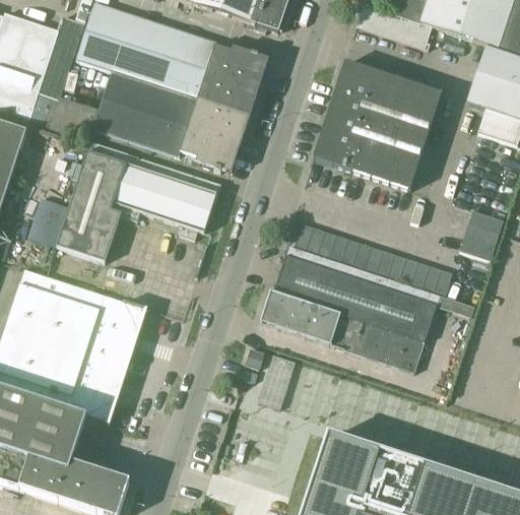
[(182,0),(254,23),(253,27),(265,31),(266,27),(277,31),(286,0),(182,0)]
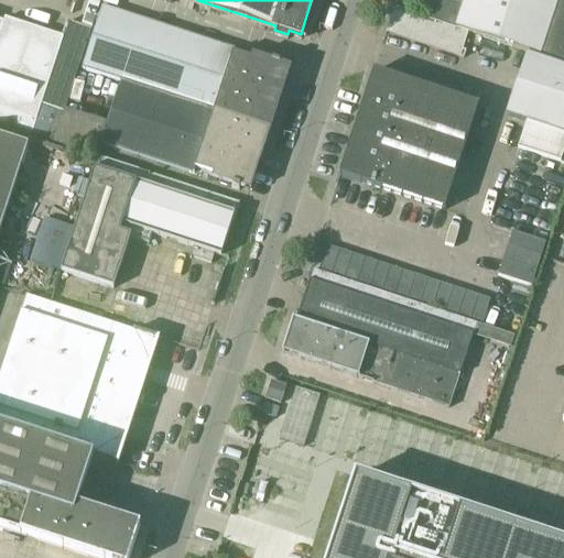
[(394,3),(386,29),(435,45),(464,55),(466,47),(463,46),(467,29),(562,59),(563,52),(563,0),(427,0),(427,1),(424,13),(394,3)]
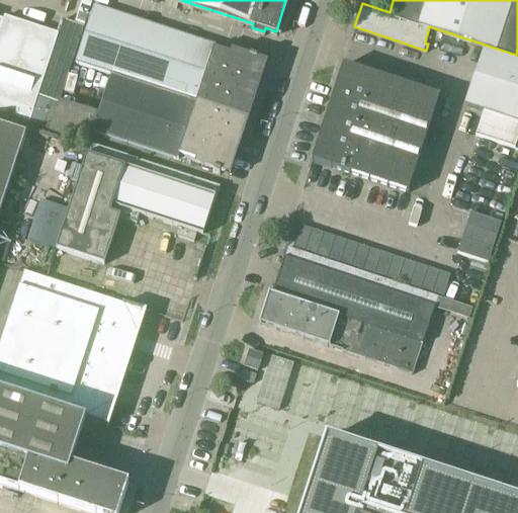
[(76,58),(112,70),(174,91),(241,113),(258,62),(213,47),(214,43),(94,2),(76,58)]
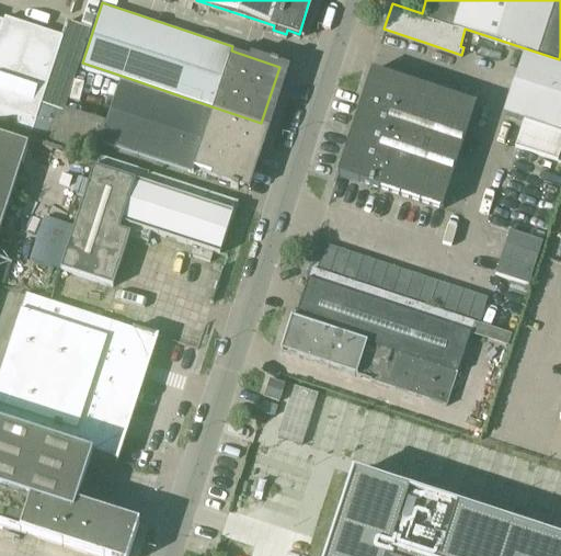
[(0,118),(32,128),(33,124),(41,100),(64,108),(90,25),(78,21),(67,18),(61,33),(4,14),(3,18),(0,15),(0,118)]
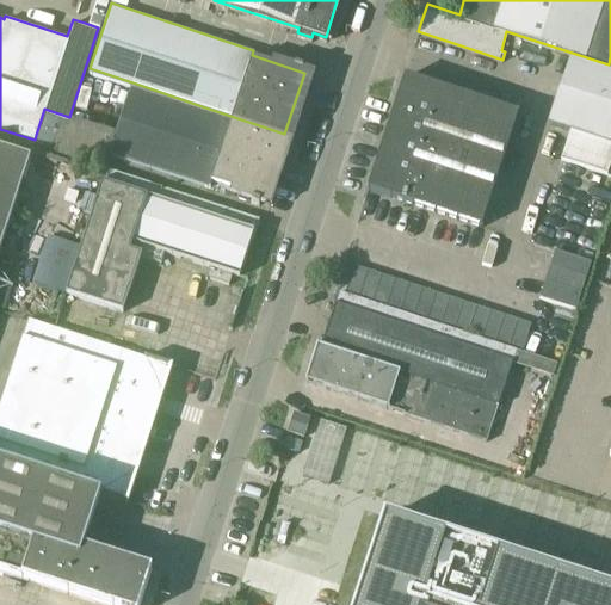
[(610,140),(610,68),(569,55),(548,121),(569,127),(610,140)]
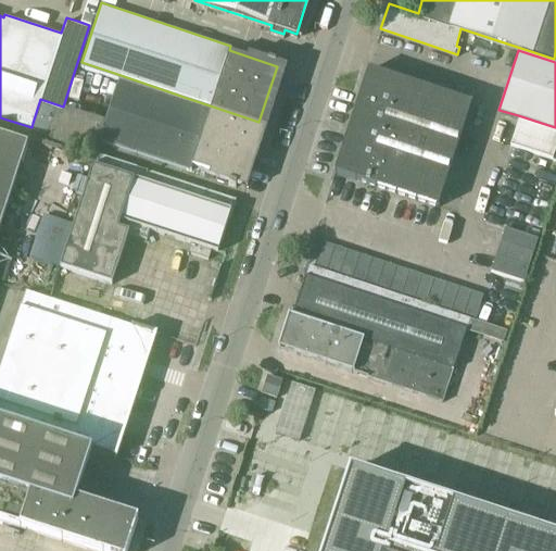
[(335,168),(336,168),(438,203),(471,101),(367,66),(335,168)]
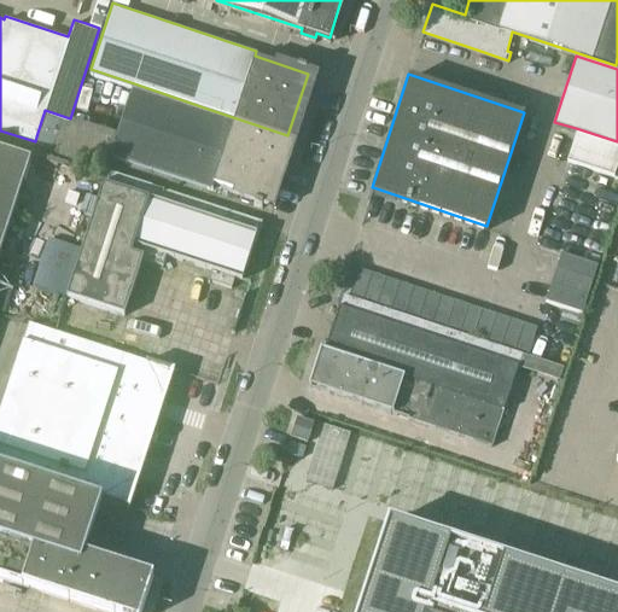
[(208,109),(134,83),(111,153),(213,187),(215,181),(267,198),(287,135),(208,109)]
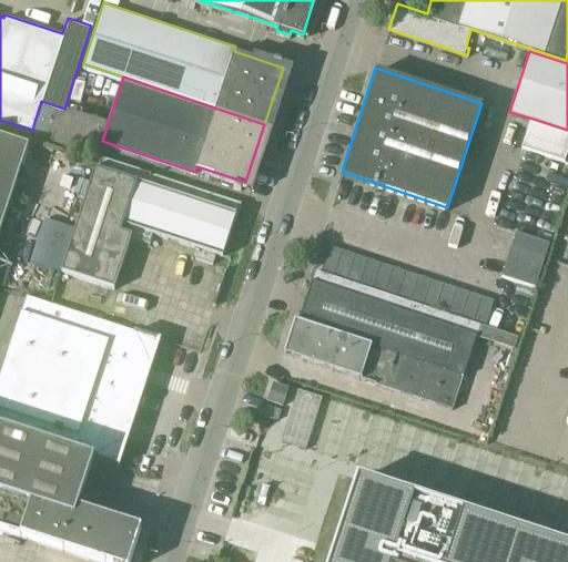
[(567,130),(529,118),(520,144),(565,159),(567,147),(567,130)]
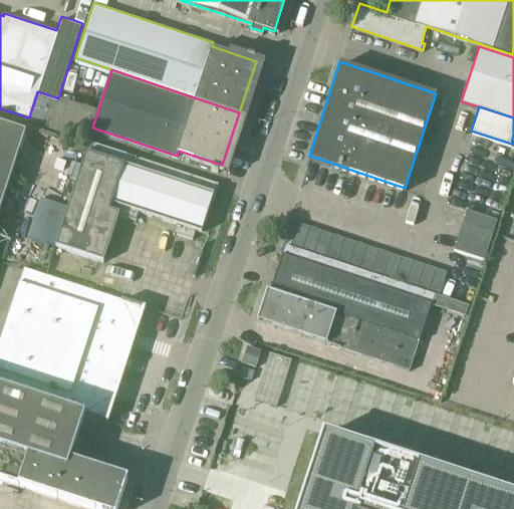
[(0,187),(6,189),(28,119),(0,110),(0,187)]
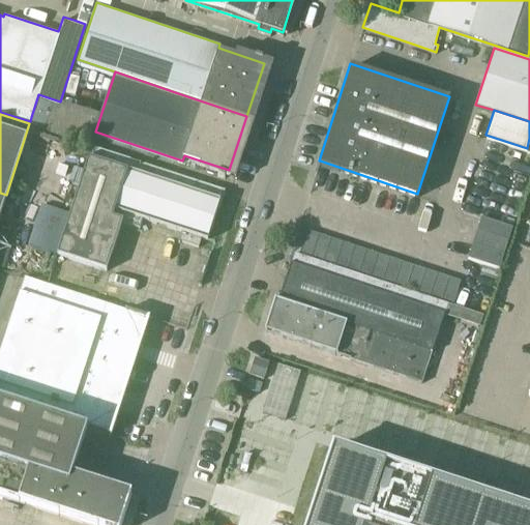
[(90,145),(56,252),(105,268),(121,217),(140,223),(142,214),(182,228),(179,236),(199,243),(202,234),(206,236),(217,201),(218,202),(223,188),(90,145)]
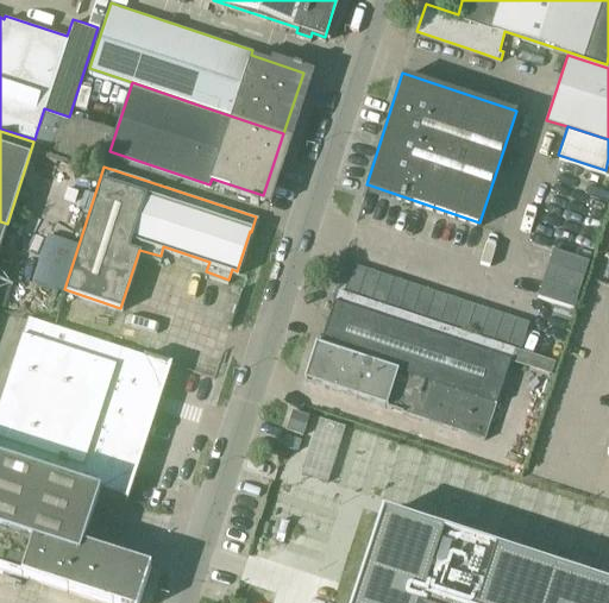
[(547,262),(584,274),(589,258),(553,246),(547,262)]
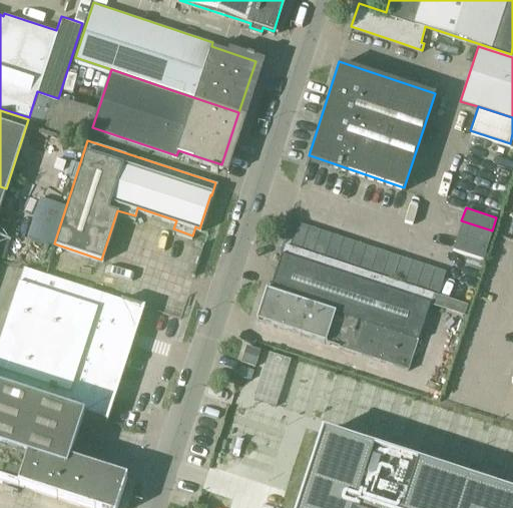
[(297,219),(290,242),(301,246),(309,223),(297,219)]
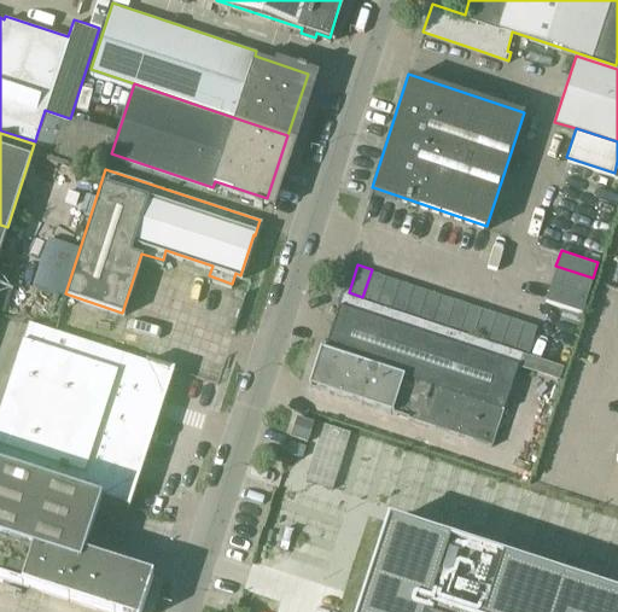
[(555,266),(551,281),(587,293),(593,278),(555,266)]
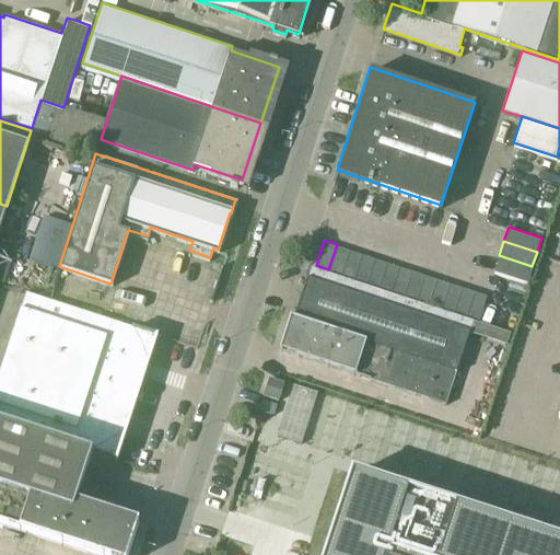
[(328,269),(341,273),(349,249),(337,244),(328,269)]
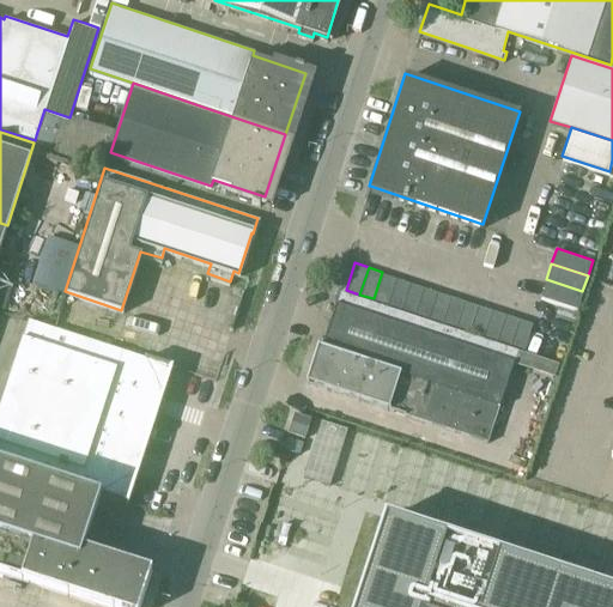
[(396,275),(382,272),(374,298),(387,303),(396,275)]
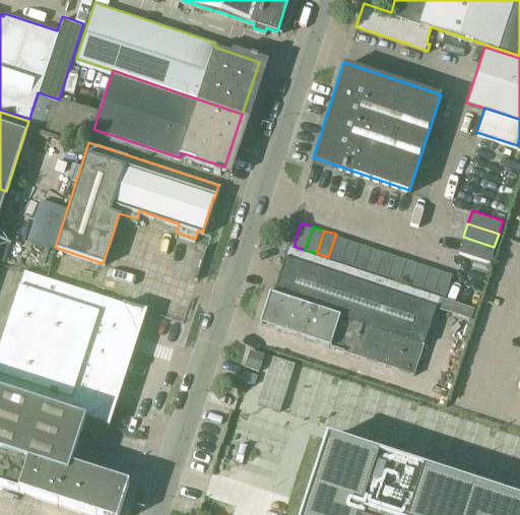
[(328,257),(339,261),(347,238),(336,234),(328,257)]
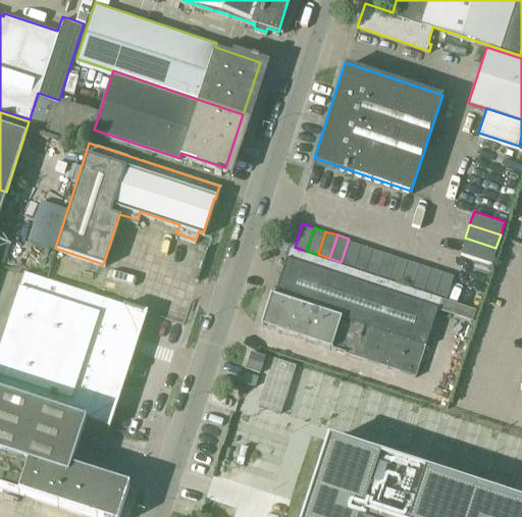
[(491,262),(496,248),(465,238),(461,252),(491,262)]
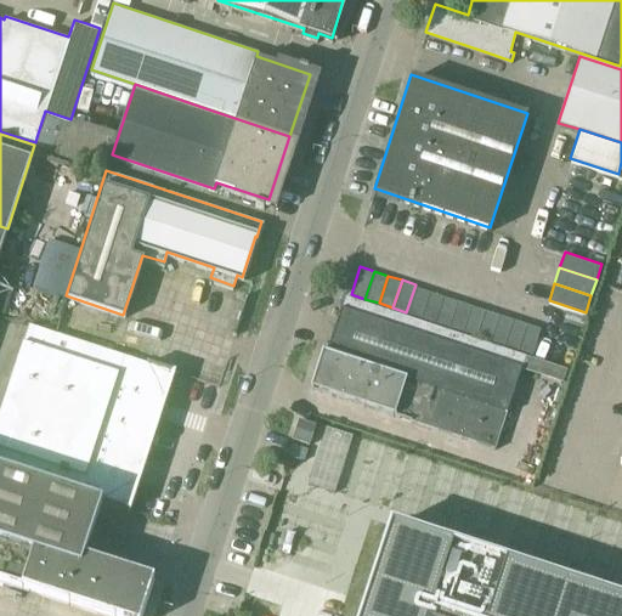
[(416,284),(406,312),(420,317),(429,289),(416,284)]
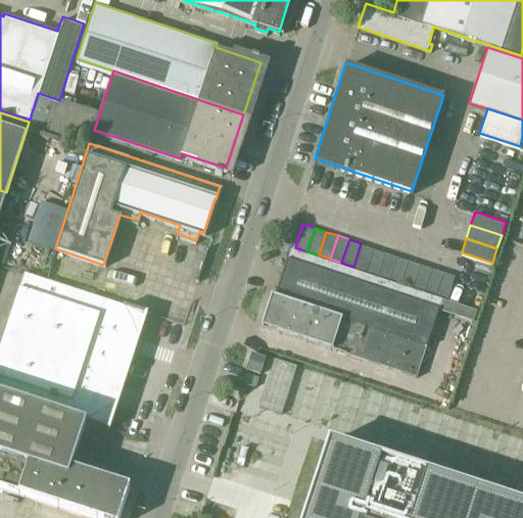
[(373,247),(361,243),(353,267),(365,270),(373,247)]
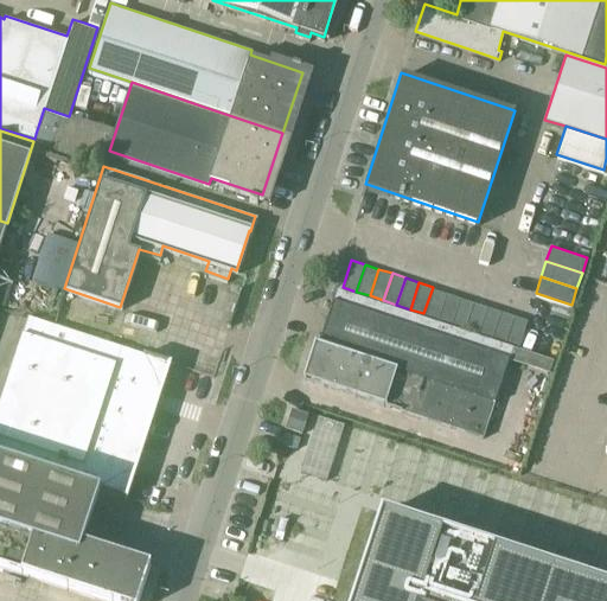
[(512,345),(338,287),(334,299),(333,299),(320,340),(315,339),(304,376),(483,436),(512,345)]
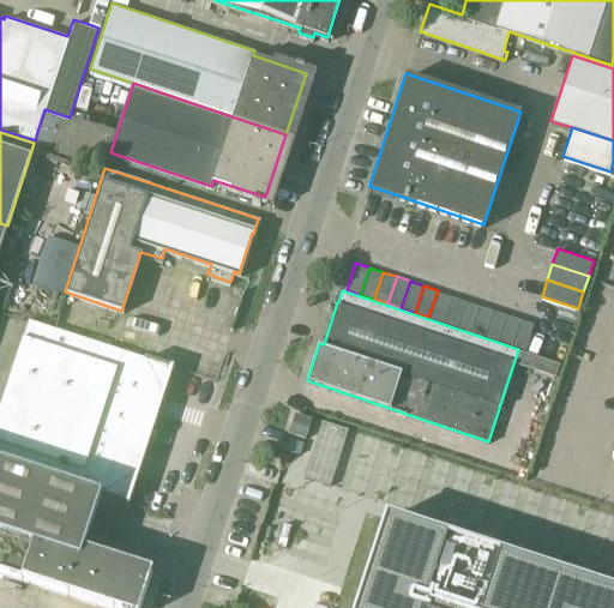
[(438,290),(428,317),(443,321),(451,294),(438,290)]
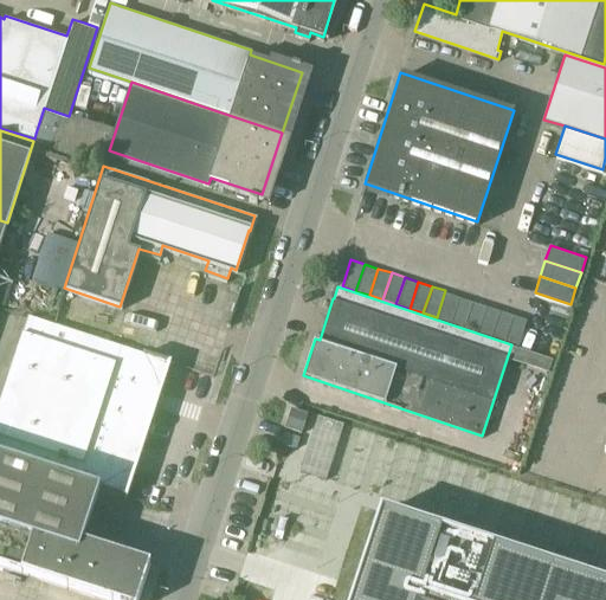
[(459,295),(445,290),(437,317),(450,322),(459,295)]
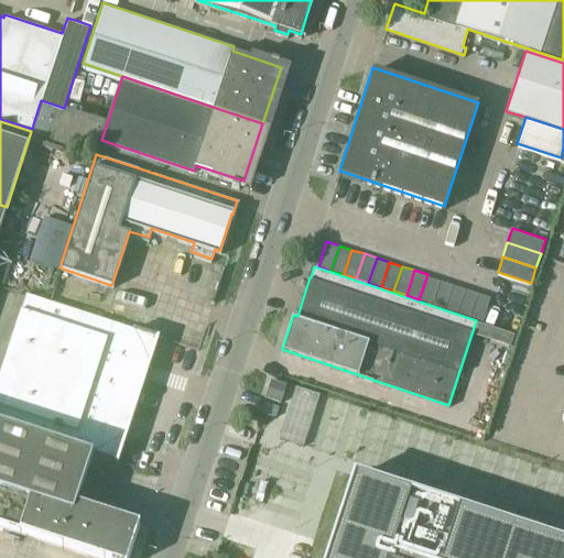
[(440,279),(427,274),(419,299),(432,304),(440,279)]
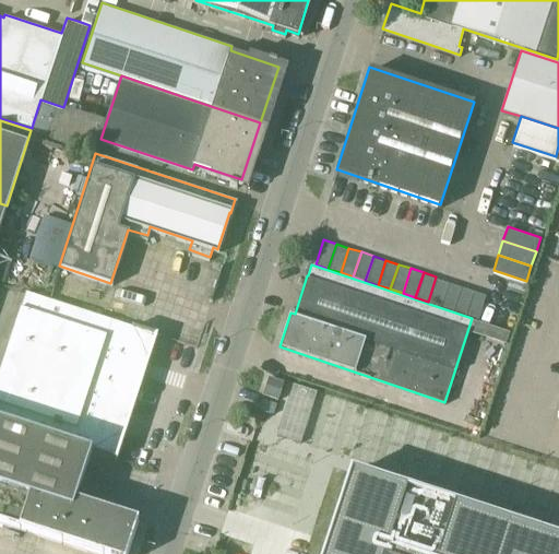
[(449,281),(436,277),(428,302),(440,305),(449,281)]
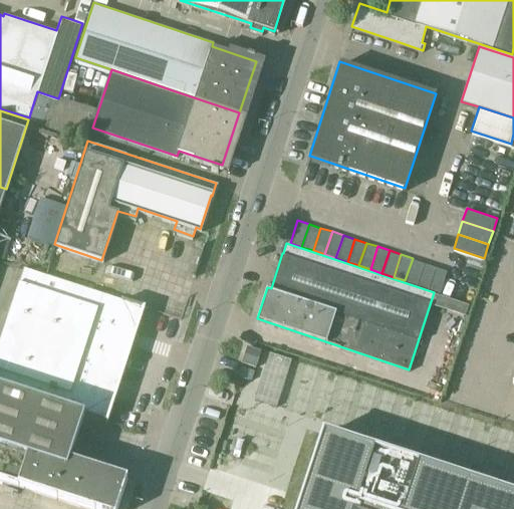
[(413,258),(405,280),(416,284),(424,261),(413,258)]
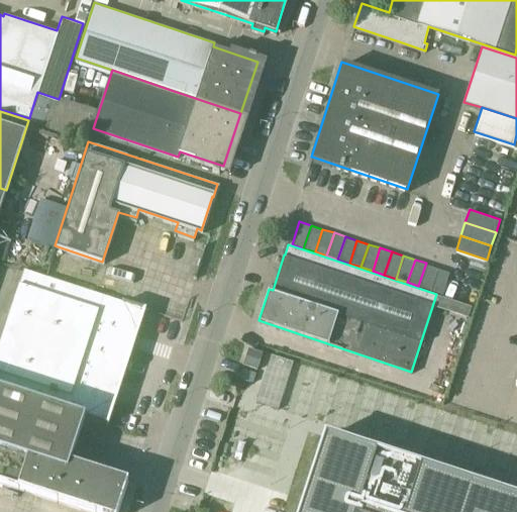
[(426,263),(418,286),(430,290),(437,267),(426,263)]
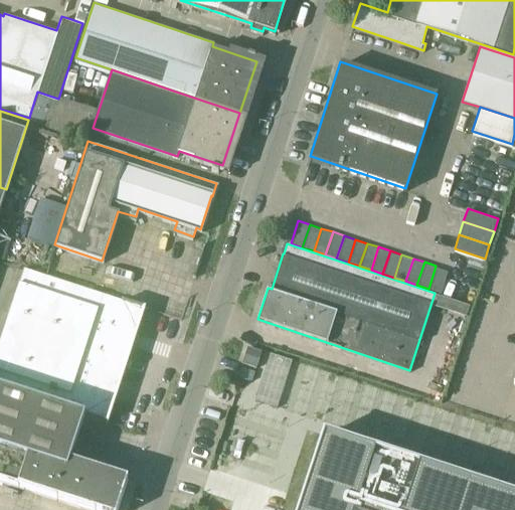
[(0,384),(64,405),(84,412),(105,418),(142,304),(24,266),(0,338),(0,384)]
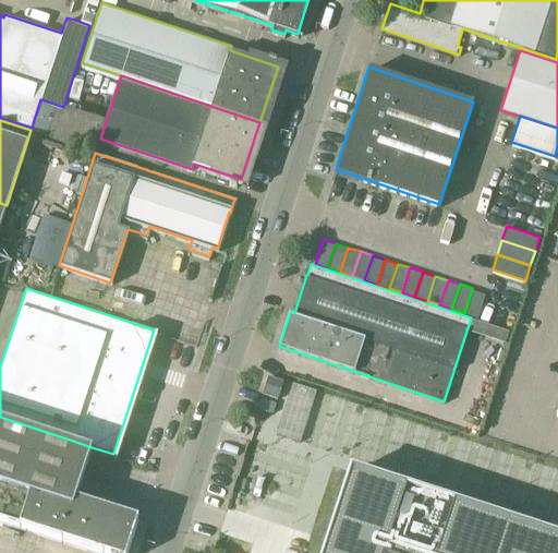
[(477,317),(485,292),(472,288),(464,313),(477,317)]
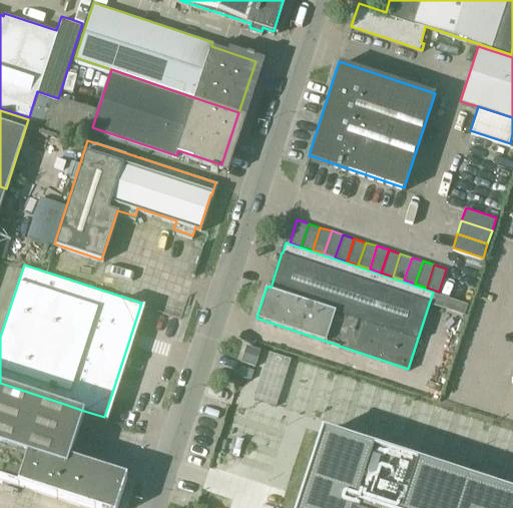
[(261,350),(247,346),(242,360),(257,365),(261,350)]
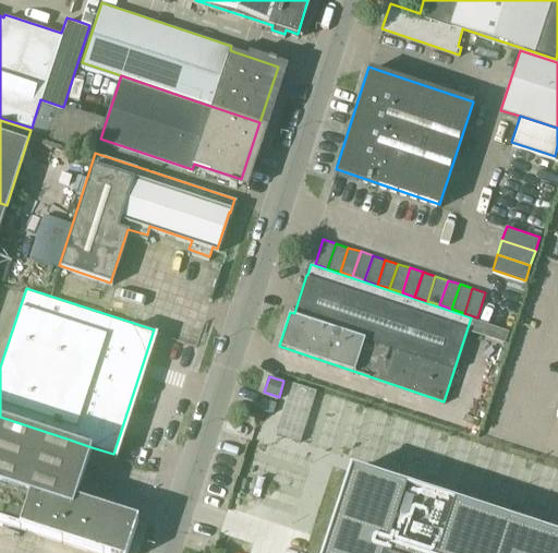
[(316,387),(292,381),(276,431),(300,439),(316,387)]
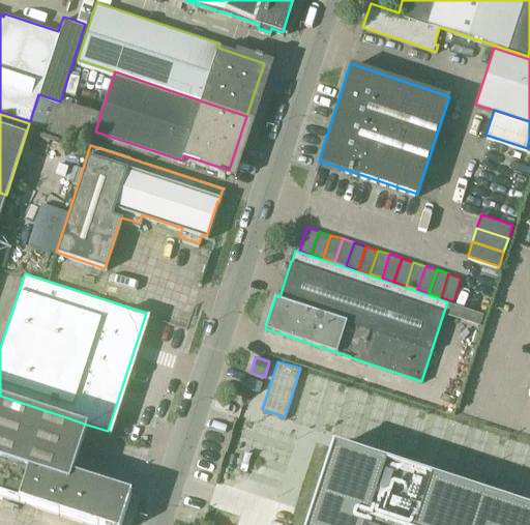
[(0,492),(77,517),(77,518),(100,524),(119,524),(130,491),(71,471),(87,425),(66,417),(0,396),(0,492)]
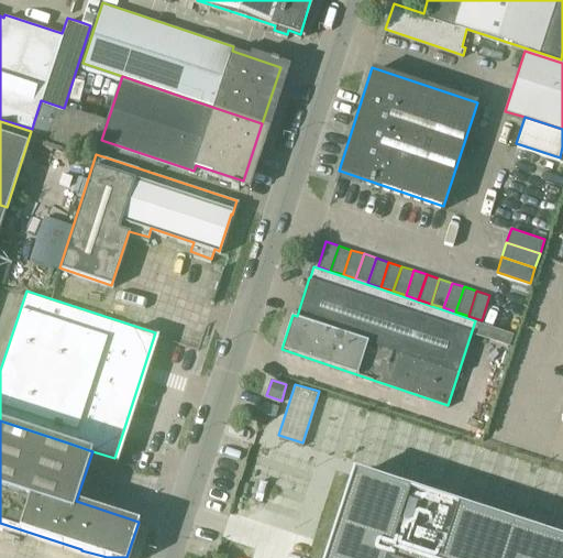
[(562,557),(562,539),(467,509),(466,514),(440,505),(441,500),(353,471),(324,557),(562,557)]
